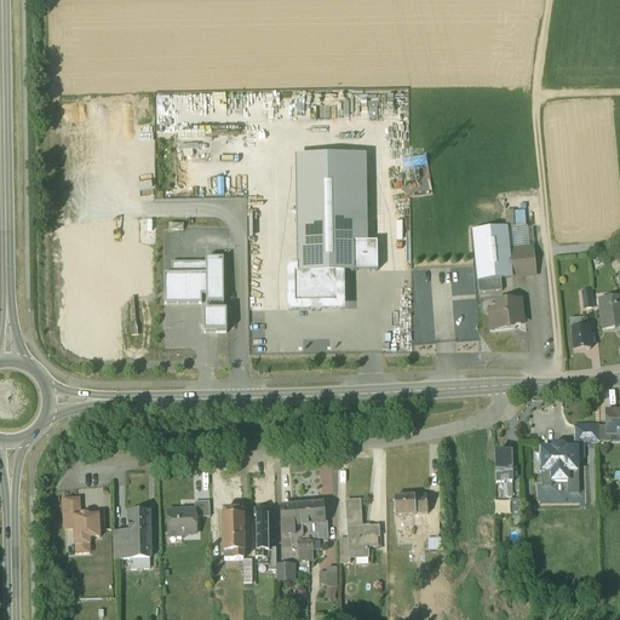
[(367,240),(365,154),(297,155),(299,270),(338,269),(352,269),(352,240),(367,240)]
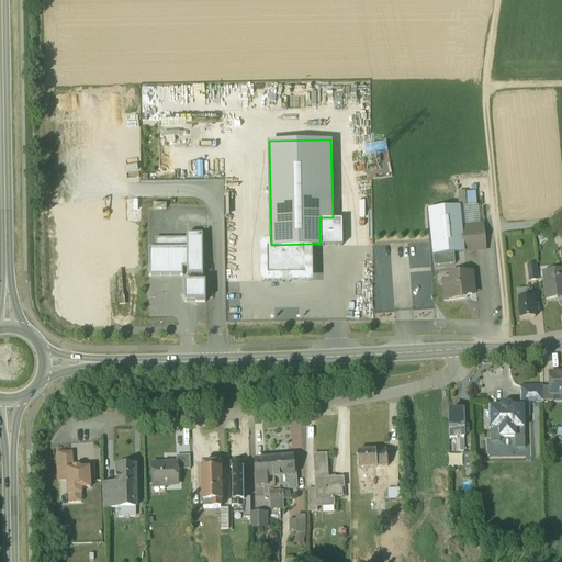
[(467,189),(468,202),(476,201),(475,188),(467,189)]
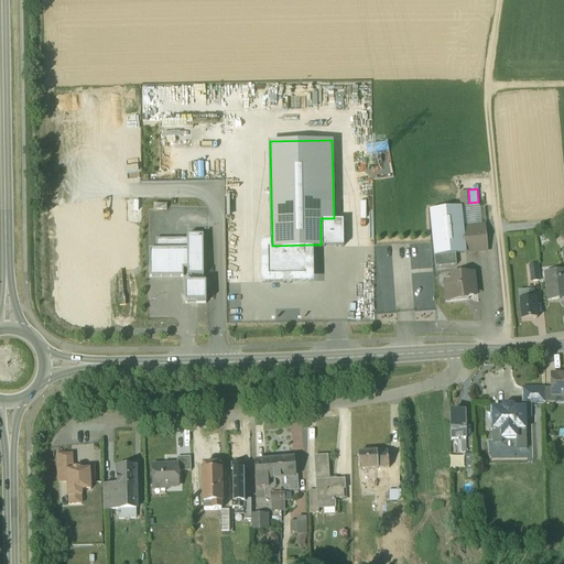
[(463,224),(461,205),(430,208),(434,252),(455,250),(465,250),(463,224)]
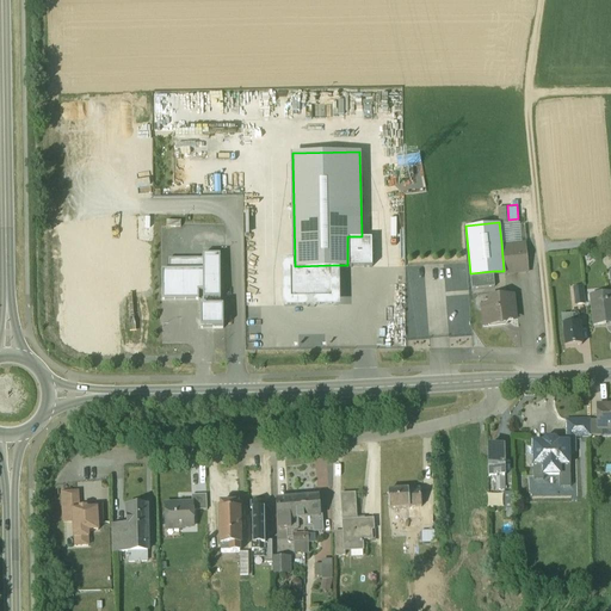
[(347,236),(347,265),(372,264),(371,236),(362,236),(347,236)]
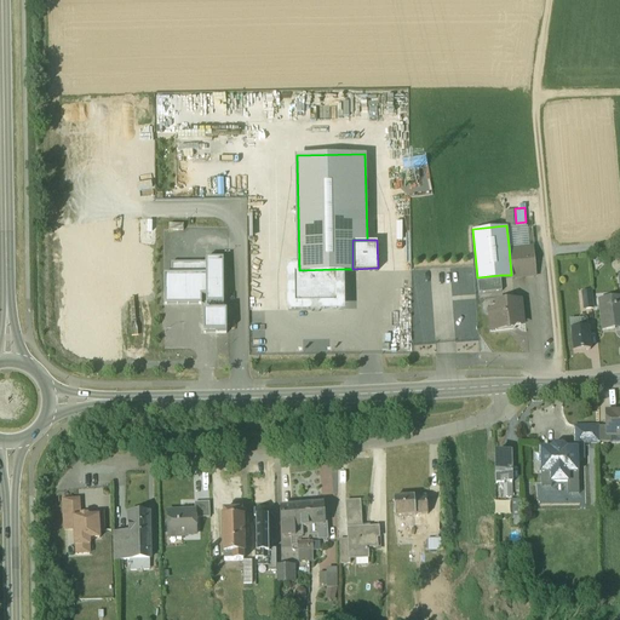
[(533,244),(509,246),(511,275),(535,273),(533,244)]
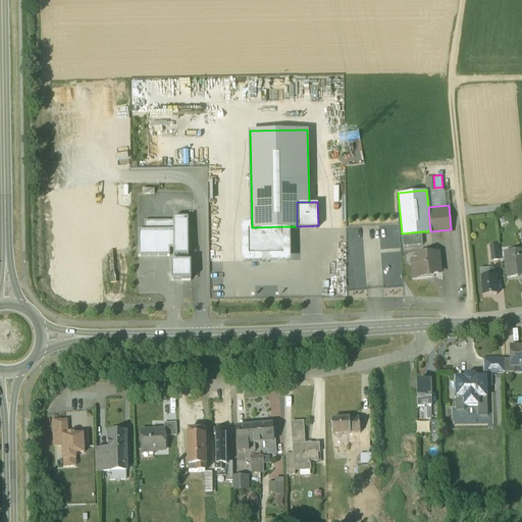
[(505,210),(499,215),(506,223),(512,218),(505,210)]
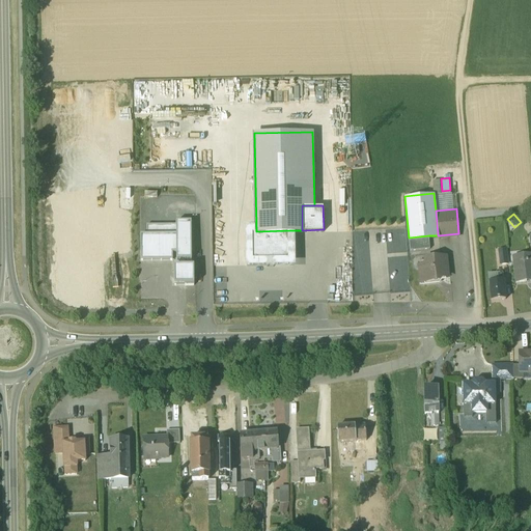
[(192,257),(191,218),(175,218),(175,222),(176,231),(176,250),(176,257),(192,257)]
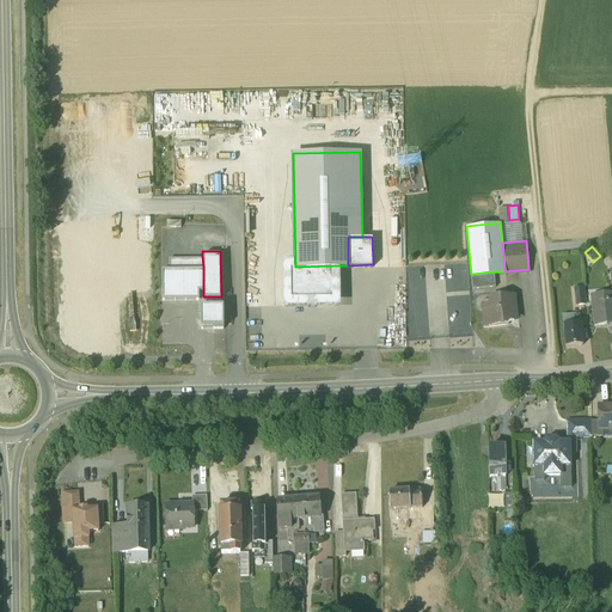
[(560,254),(552,256),(556,265),(563,262),(560,254)]
